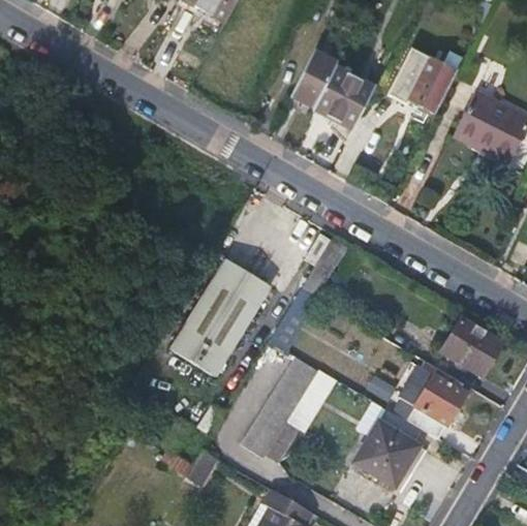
[(180,0),(224,23),(236,0),(180,0)]
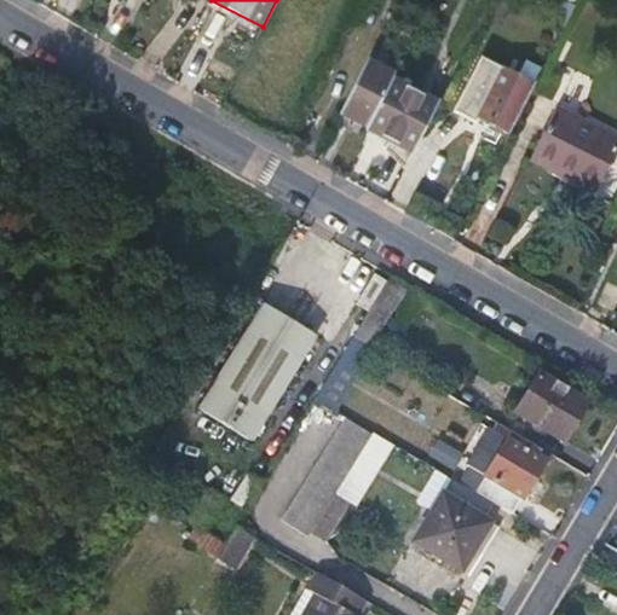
[(449,110),(473,122),(501,67),(479,54),(449,110)]
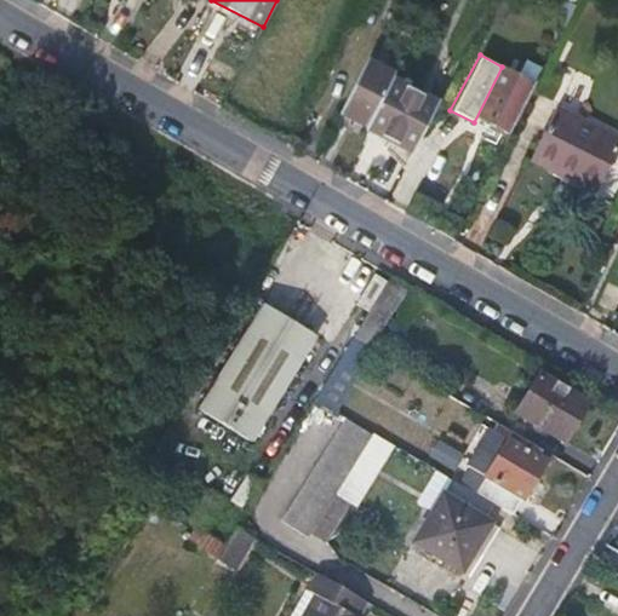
[(373,128),(395,81),(398,78),(364,62),(339,113),(373,128)]
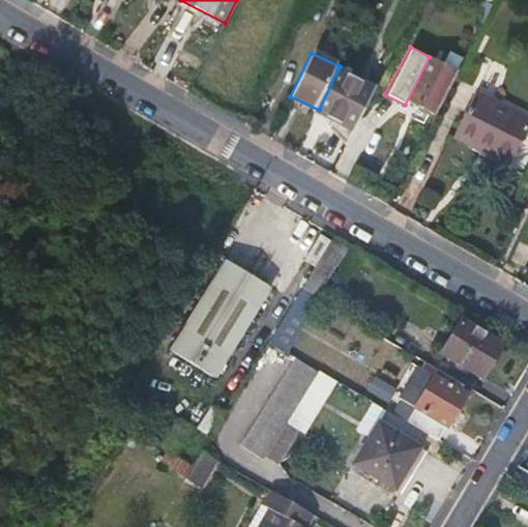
[(413,103),(436,115),(457,74),(429,57),(405,105),(410,108),(413,103)]
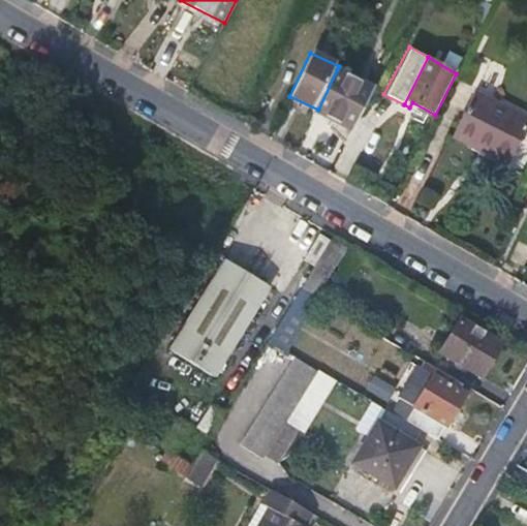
[(317,113),(353,131),(375,89),(337,69),(318,110),(317,113)]
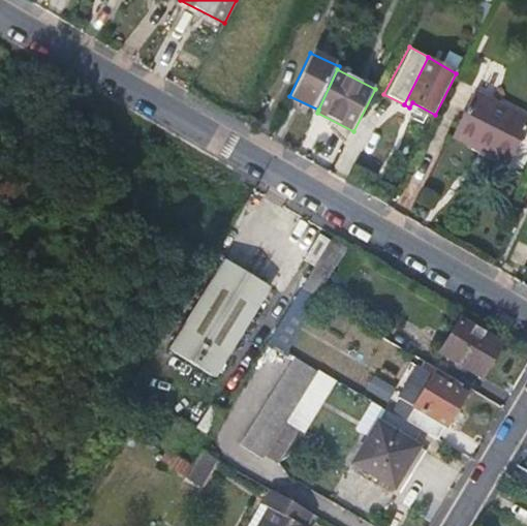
[(516,165),(526,140),(526,118),(481,96),(461,140),(516,165)]
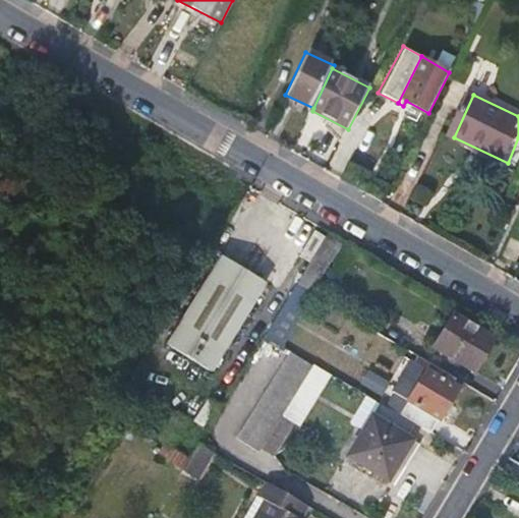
[(342,249),(347,242),(328,230),(295,284),(308,292),(337,247),(342,249)]
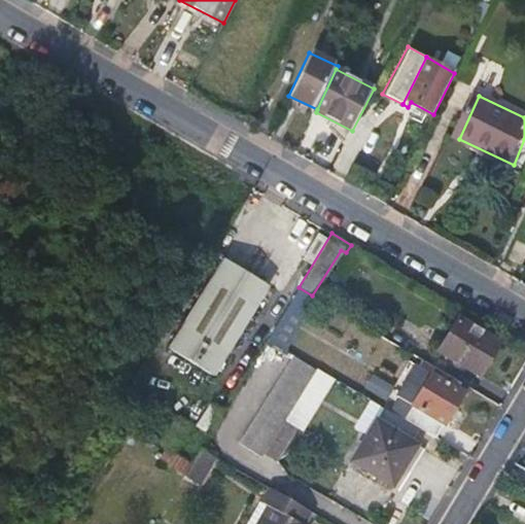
[(273,277),(230,251),(165,354),(186,369),(199,350),(220,363),(273,277)]
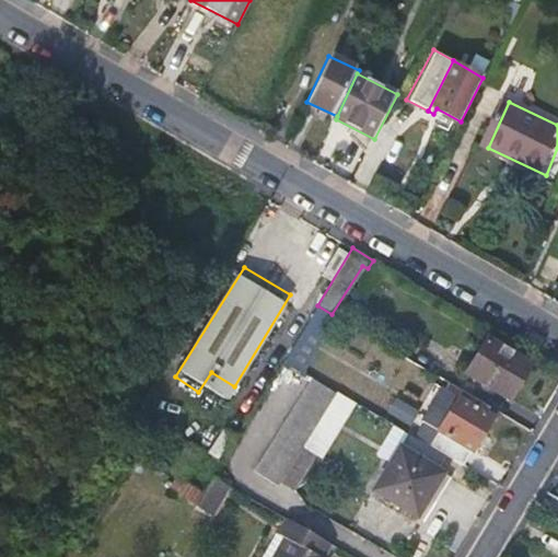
[(486,339),(465,373),(509,401),(530,366),(486,339)]
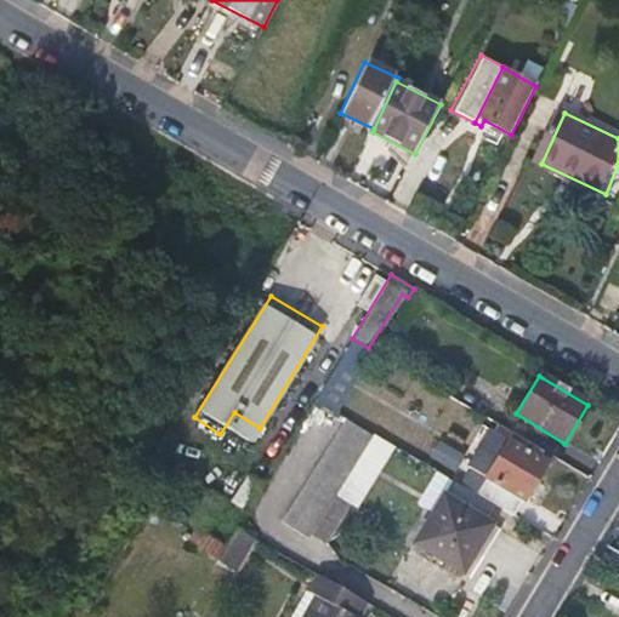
[(310,386),(296,377),(283,400),(295,407),(310,386)]
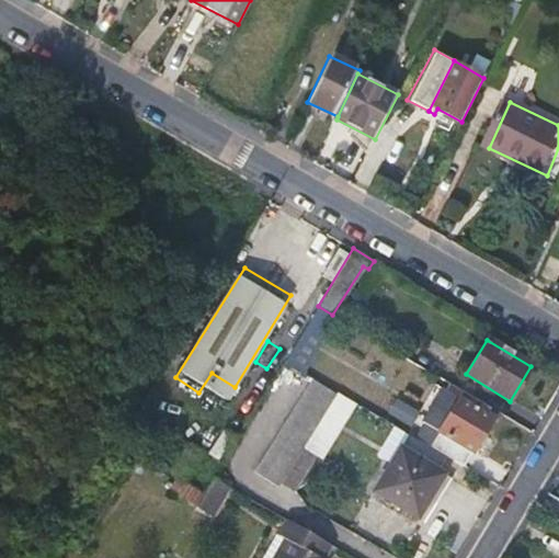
[(297,491),(299,489),(318,455),(304,446),(334,393),(310,378),(255,476),(281,489),(284,484),(297,491)]
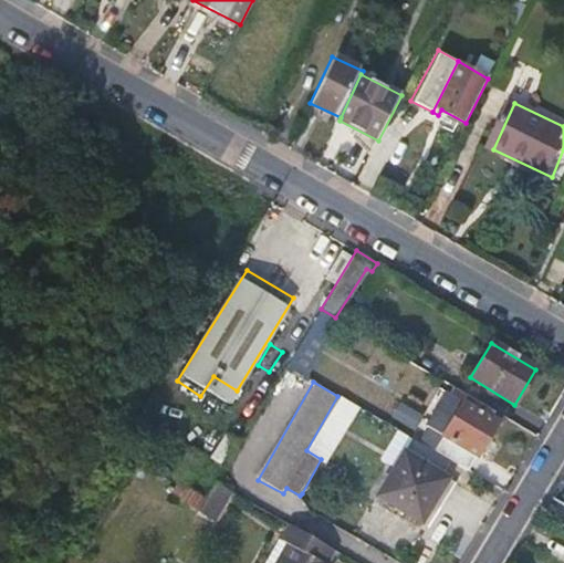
[(465,398),(468,395),(461,392),(456,400),(461,405),(465,398)]
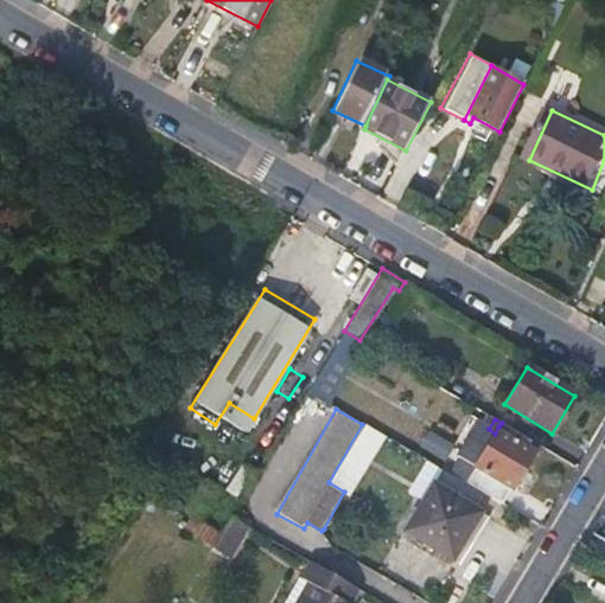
[(444,457),(453,438),(426,425),(418,444),(444,457)]
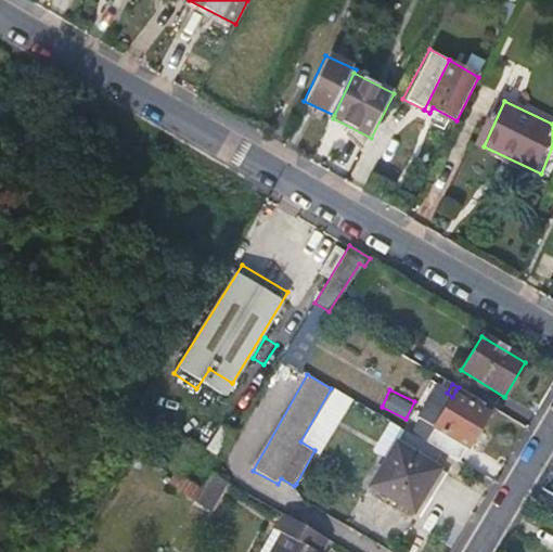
[(437,448),(459,461),(486,415),(481,412),(485,408),(455,390),(452,397),(433,429),(425,441),(437,448)]
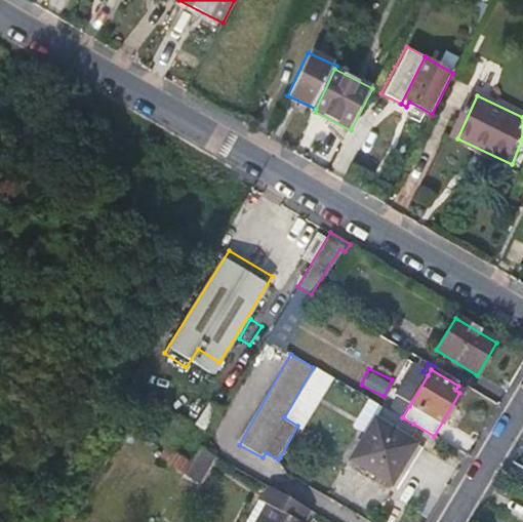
[(392,411),(402,417),(409,406),(398,399),(392,411)]
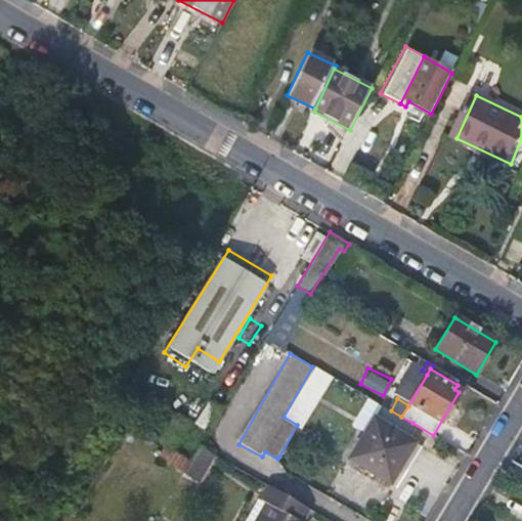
[(404,437),(412,423),(401,417),(391,410),(380,404),(347,460),(395,487),(419,445),(404,437)]
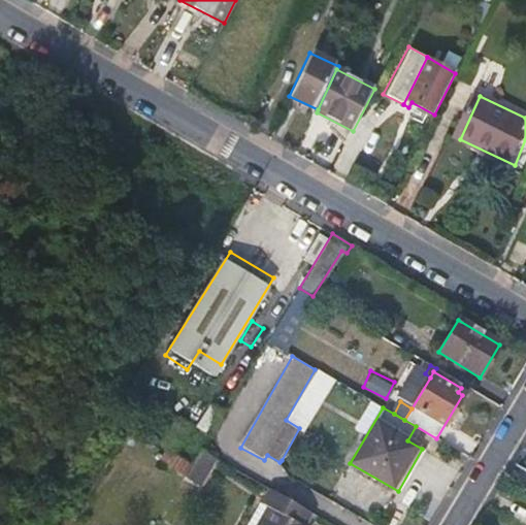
[(202,483),(218,454),(201,445),(185,474),(202,483)]
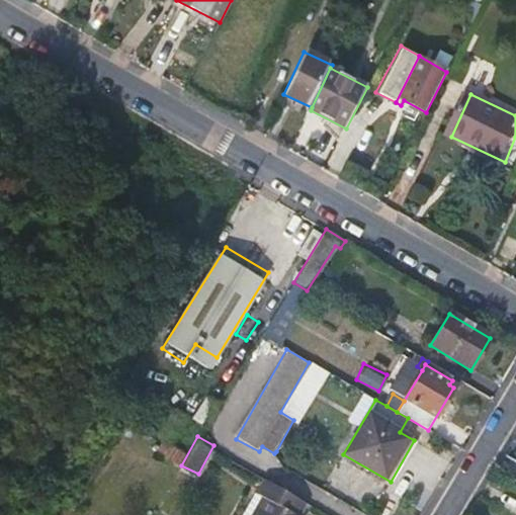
[(297,514),(296,514),(303,501),(263,478),(254,493),(262,497),(251,514),(297,514)]
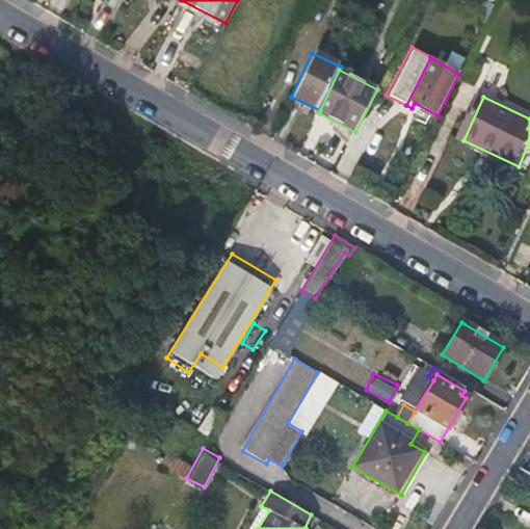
[(518,528),(529,528),(529,508),(525,518),(518,528)]
